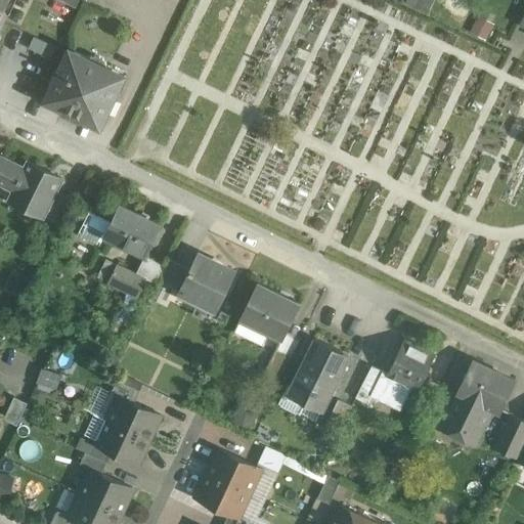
[(0,0),(0,18),(3,20),(8,9),(4,8),(8,0),(0,0)]
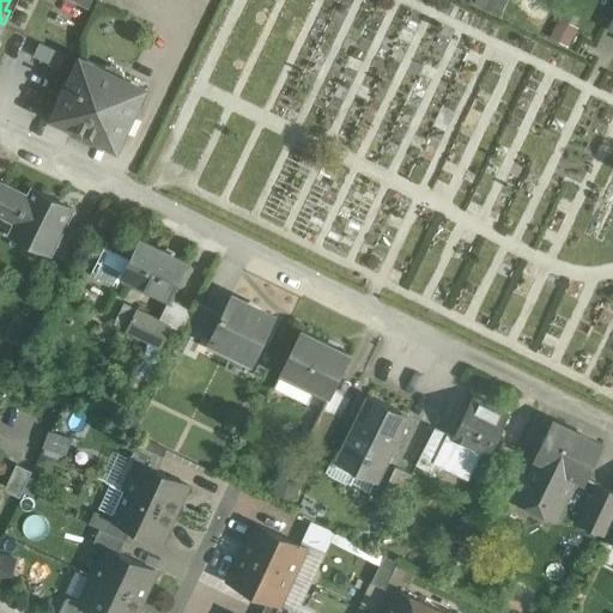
[(508,0),(478,0),(477,5),(501,17),(508,0)]
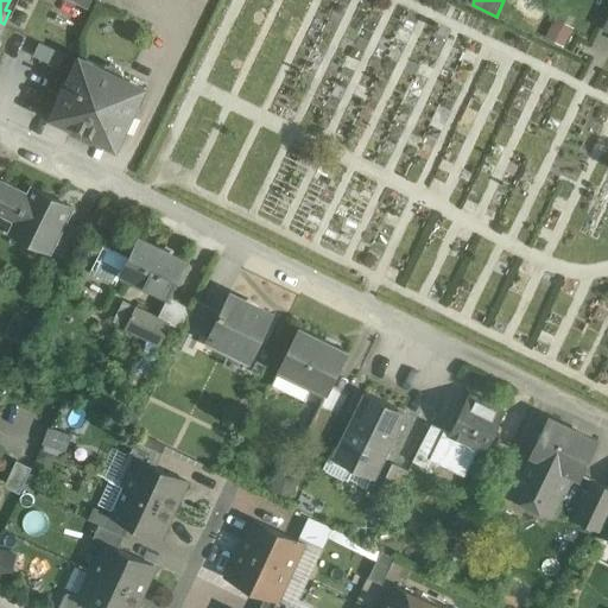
[(82,135),(115,65),(113,64),(107,64),(101,67),(80,57),(51,116),(73,127),(71,131),(82,135)]
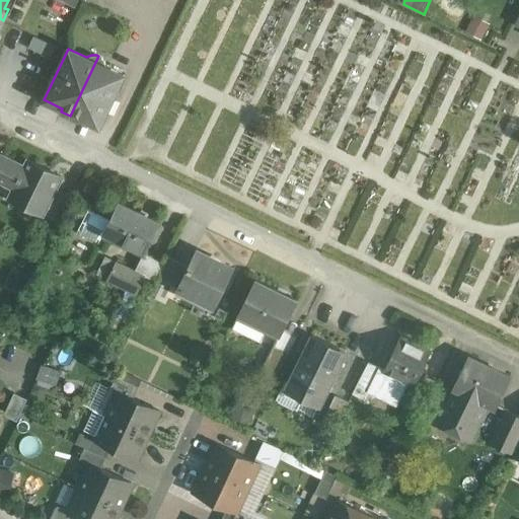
[(98,56),(70,116),(80,121),(82,118),(98,126),(124,74),(105,66),(103,61),(100,57),(98,56)]
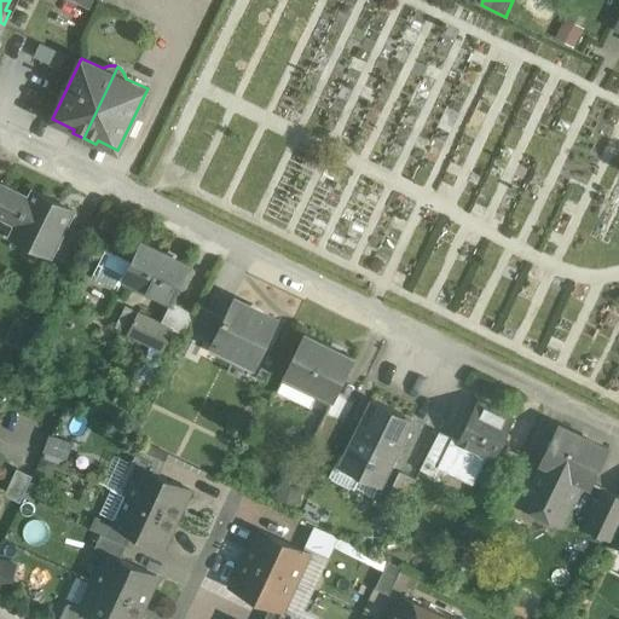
[(34,190),(29,198),(0,183),(0,214),(17,224),(11,236),(51,255),(52,254),(65,225),(67,223),(55,217),(61,203),(34,190)]
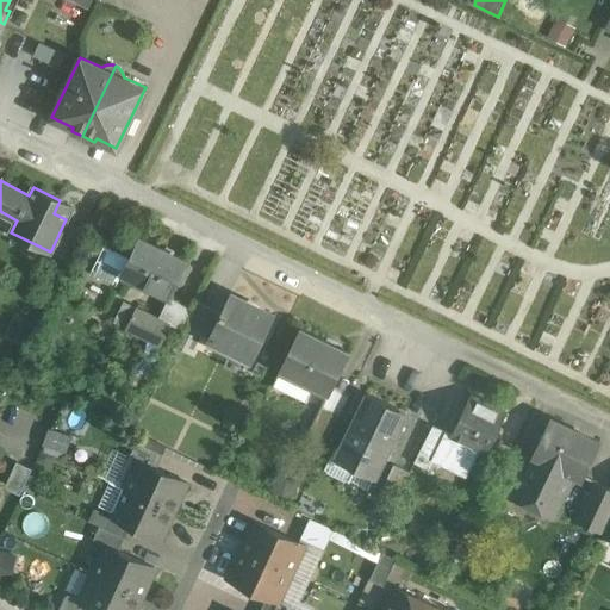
[(86,232),(64,222),(51,250),(73,261),(86,232)]
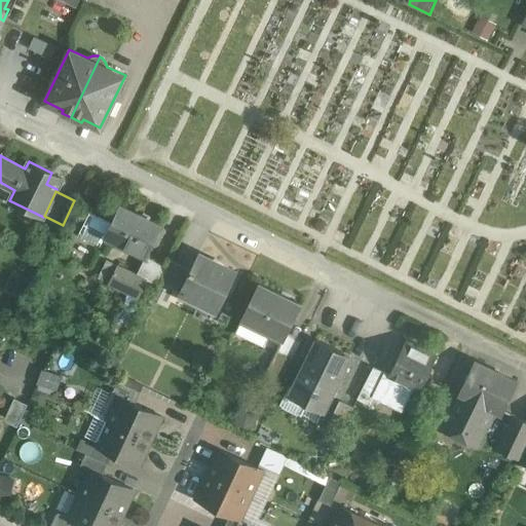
[(161,224),(120,204),(116,213),(112,221),(99,215),(89,211),(80,228),(81,229),(80,231),(81,236),(98,243),(102,242),(105,236),(146,256),(147,256),(161,224)]
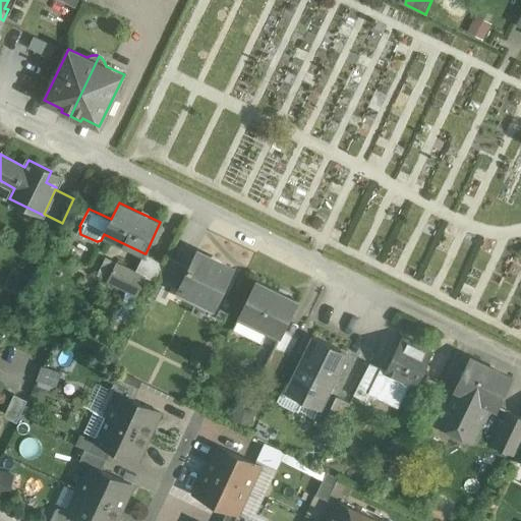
[(115,211),(102,204),(98,213),(111,219),(115,211)]
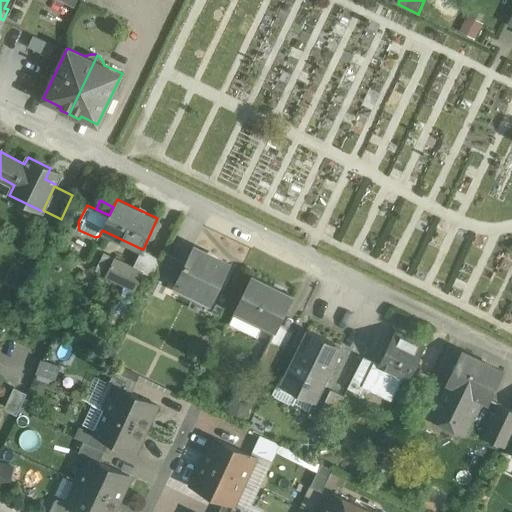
[(186,262),(175,284),(212,302),(230,265),(193,247),(186,262)]
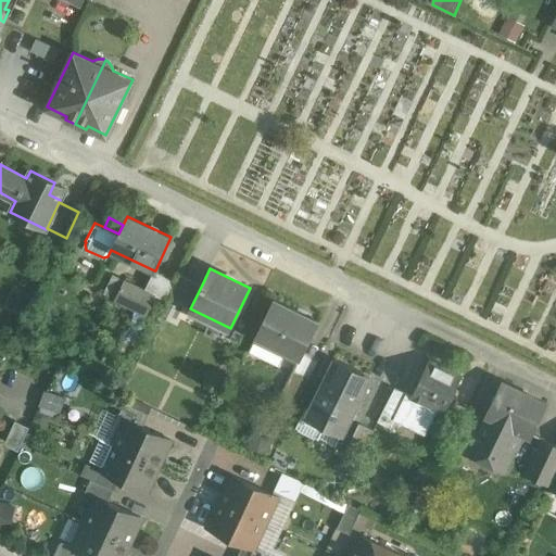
[(177,281),(155,270),(154,270),(144,290),(155,295),(167,301),(169,299),(177,281)]
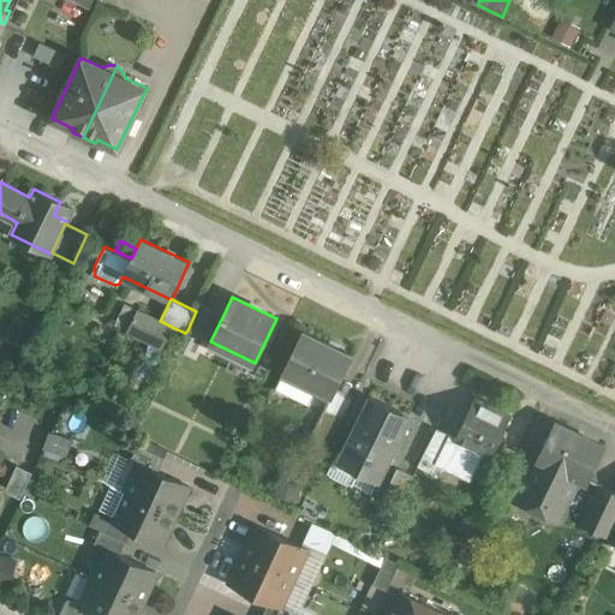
[(224,315),(199,304),(196,311),(187,330),(210,341),(224,315)]
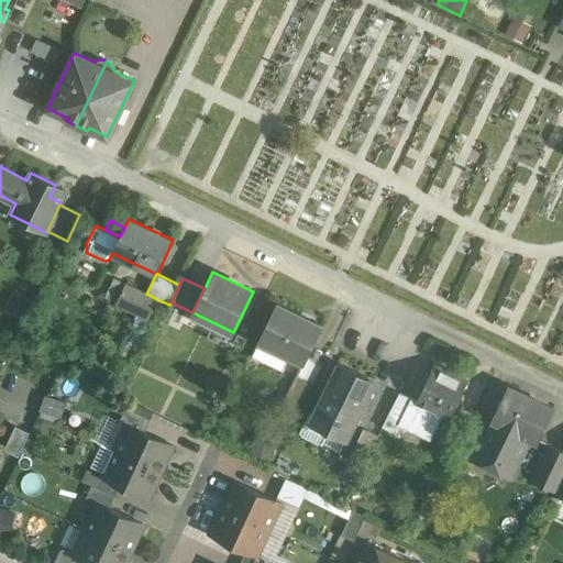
[(146,294),(127,284),(117,304),(148,318),(157,299),(146,294)]
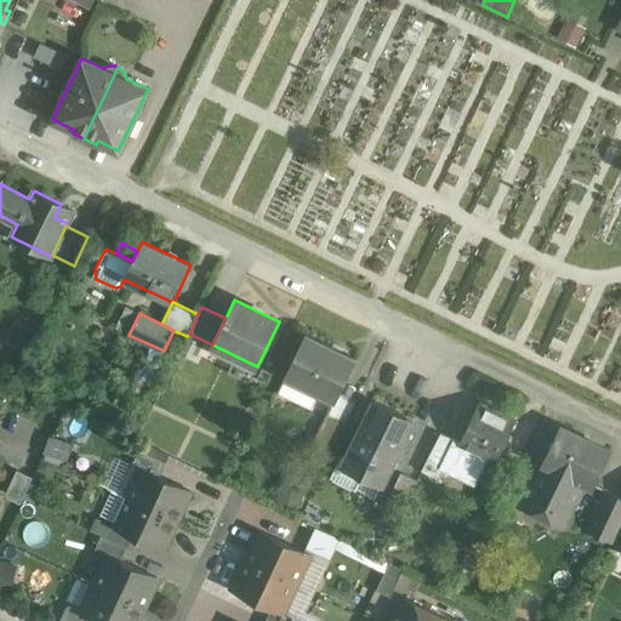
[(355,359),(306,335),(285,376),(334,400),(335,400),(340,392),(355,359)]
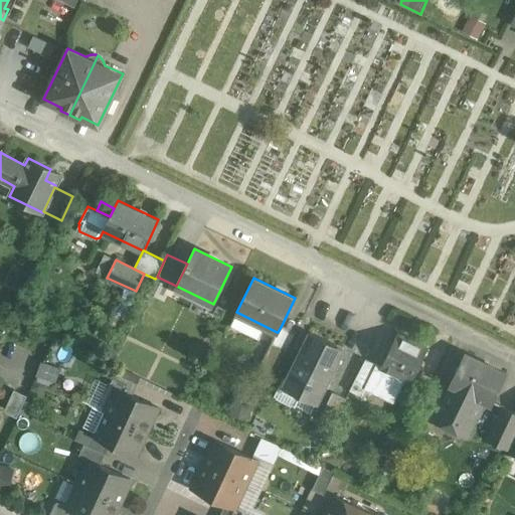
[(277,332),(271,343),(286,350),(295,331),(282,325),(278,332),(277,332)]
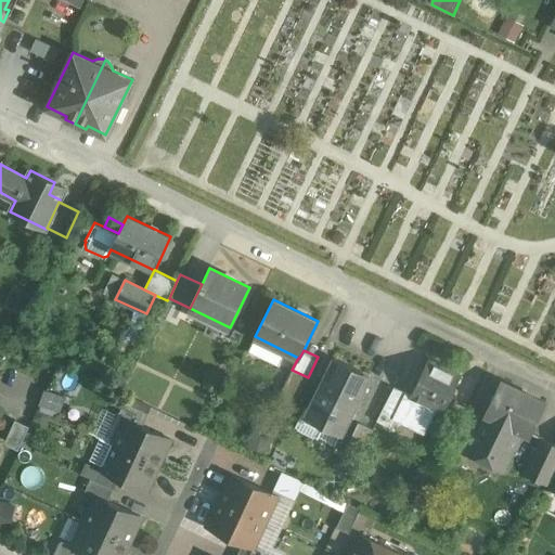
[(334,358),(306,415),(301,414),(297,425),(298,429),(314,437),(319,436),(324,425),(340,433),(370,375),(334,358)]
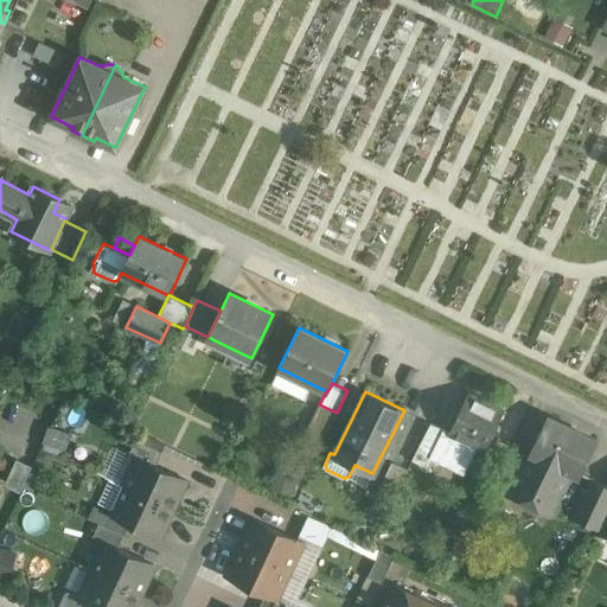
[(503,411),(467,395),(449,432),(443,429),(432,454),(464,470),(475,447),(484,451),(503,411)]
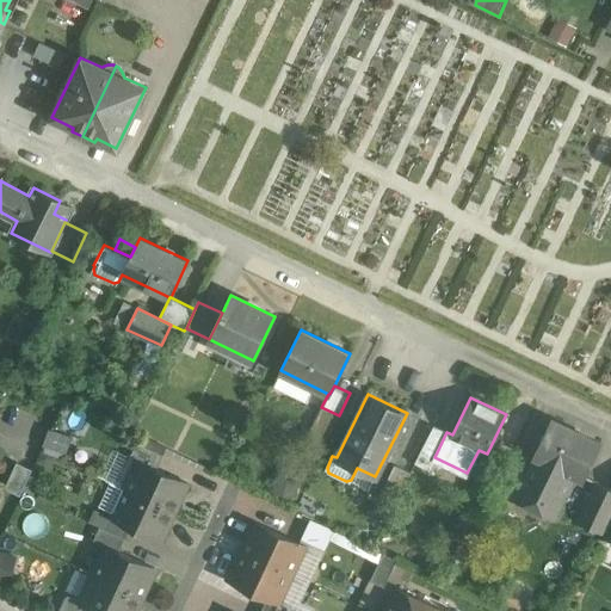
[(559,467),(575,432),(550,420),(534,455),(534,456),(559,467)]
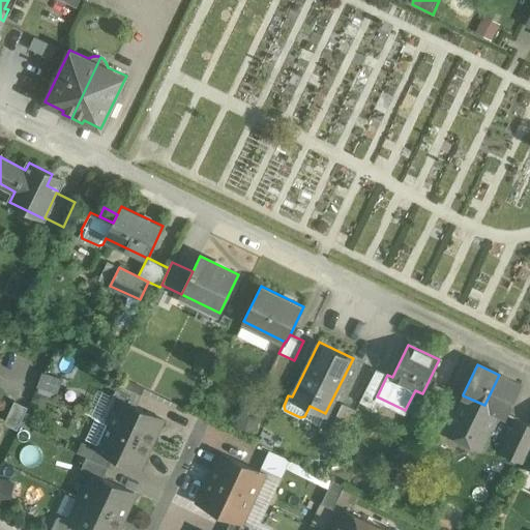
[(499,375),(484,405),(496,411),(506,415),(521,385),(499,375)]
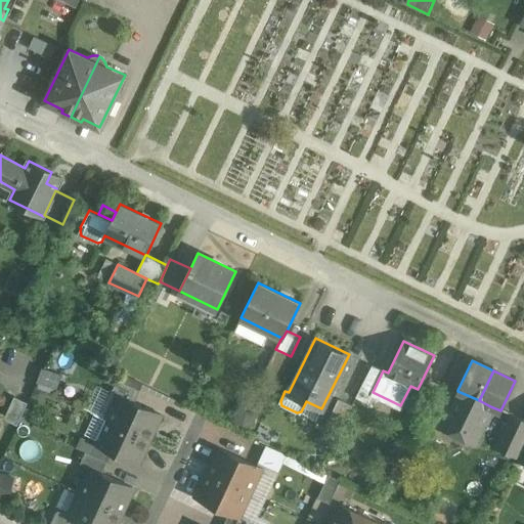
[(140,391),(118,380),(112,392),(119,395),(135,402),(140,391)]
